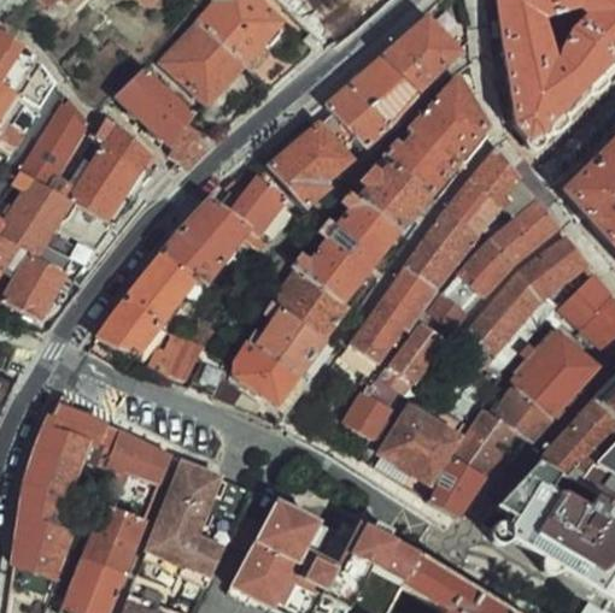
[(39,0),(51,12),(64,0),(68,0),(39,0)]
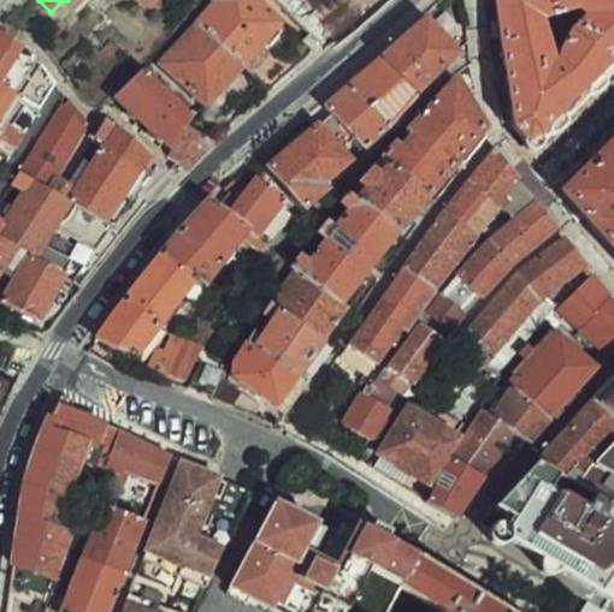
[(217,0),(219,4),(201,23),(242,63),(270,90),(297,67),(266,39),(281,24),(258,0),(217,0)]
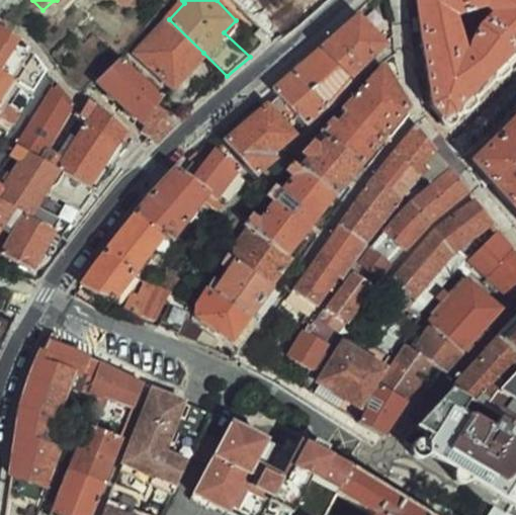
[(515,56),(515,0),(415,0),(431,102),(442,116),(452,118),(515,56)]
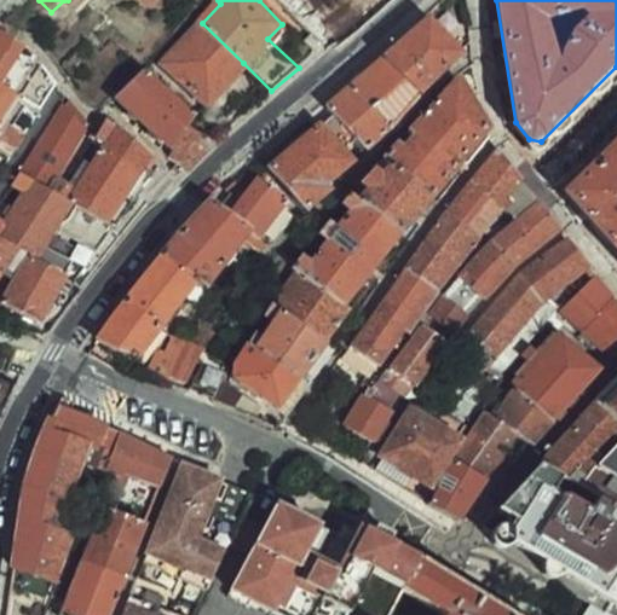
[(384,57),(416,94),(457,53),(427,19),(384,57)]
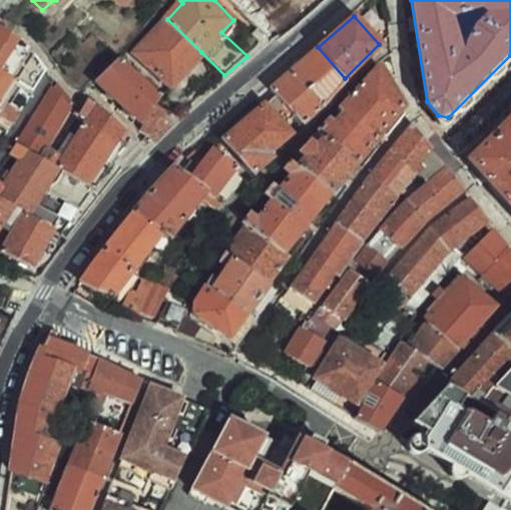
[(170,84),(201,52),(167,19),(137,51),(170,84)]
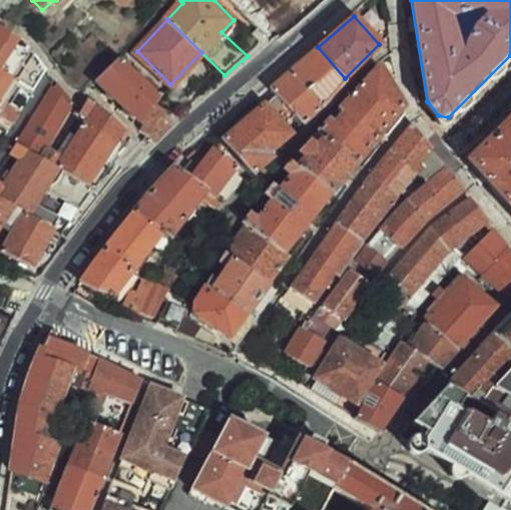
[(17,75),(34,88),(47,66),(33,48),(0,23),(0,68),(15,79),(17,75)]
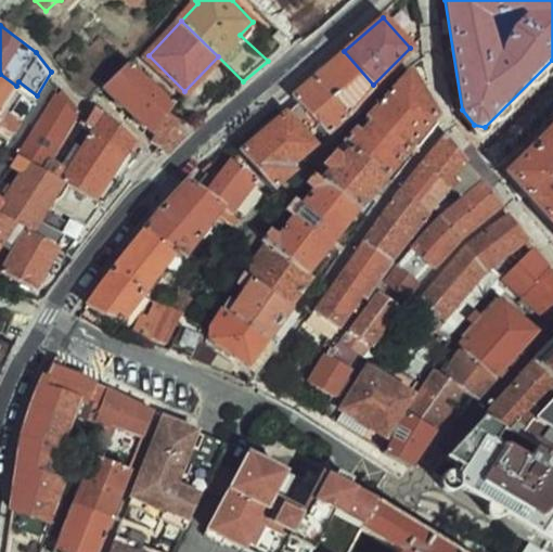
[(347,113),(373,85),(344,51),(314,78),(347,113)]
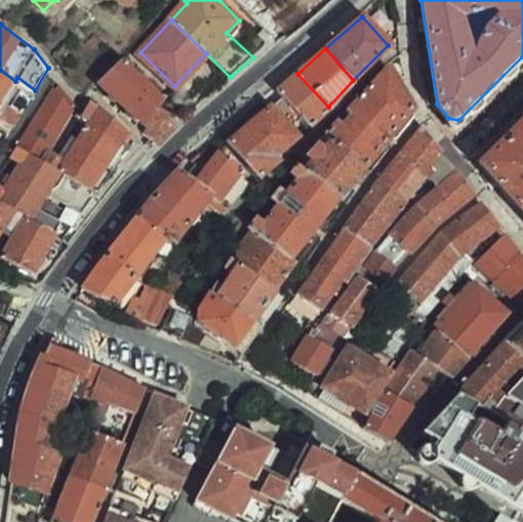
[(163,108),(168,102),(119,52),(118,51),(94,79),(147,126),(163,108)]
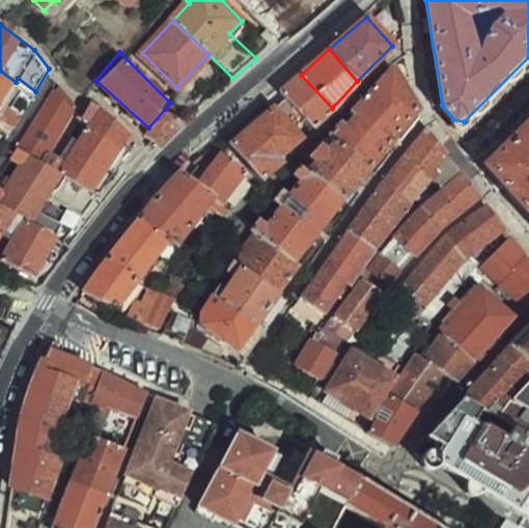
[(327,135),(331,138),(367,166),(415,108),(390,66),(351,110),(355,115),(345,126),(340,121),(327,135)]
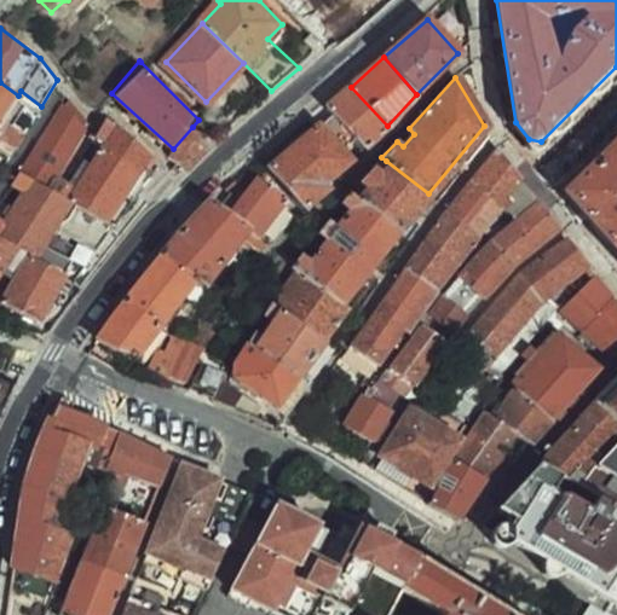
[(0,125),(16,98),(18,96),(0,82),(0,125)]
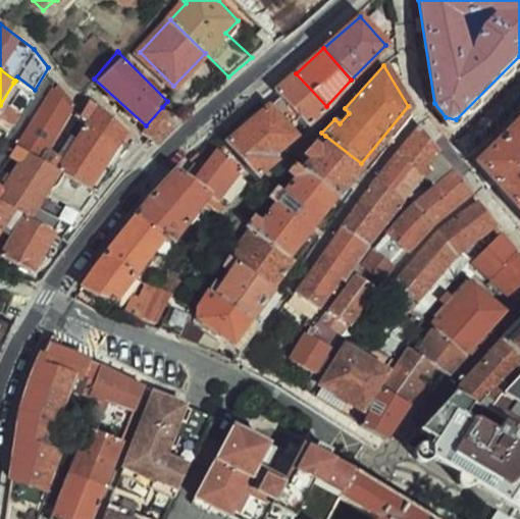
[(296,73),(275,91),(280,96),(306,125),(326,106),(296,73)]
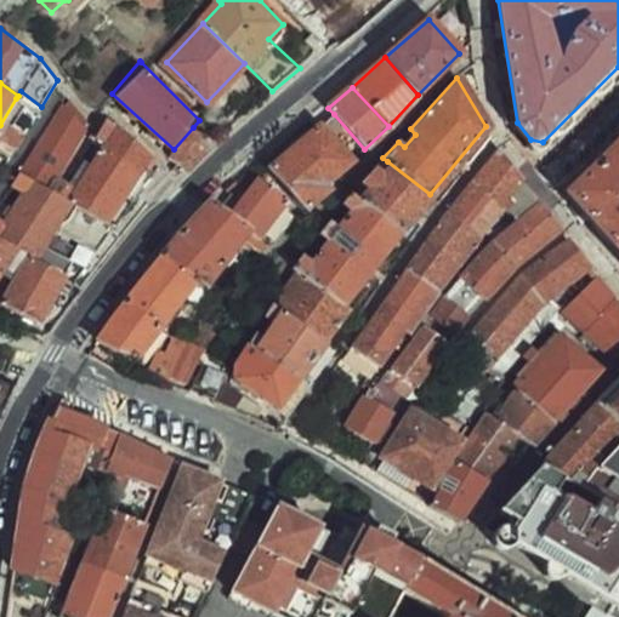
[(87,116),(71,97),(55,118),(37,144),(21,171),(61,194),(68,183),(57,176),(87,127),(83,124),(87,116)]
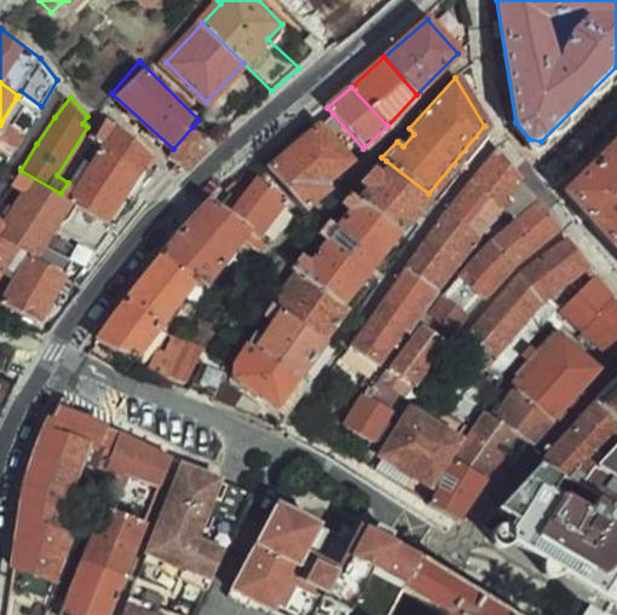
[(0,138),(13,148),(36,111),(16,98),(0,125),(0,138)]
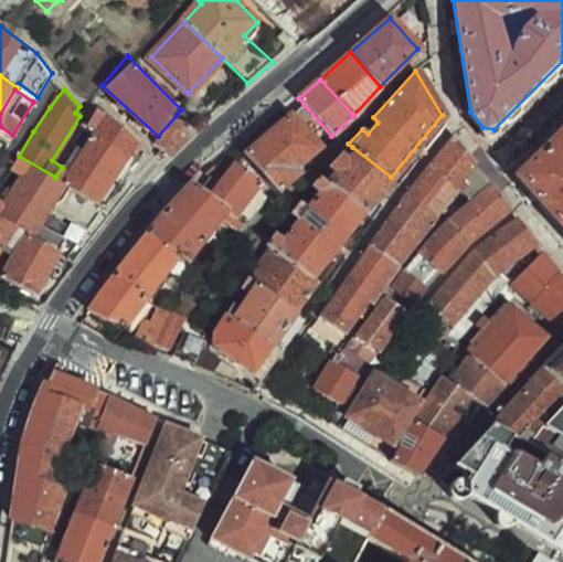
[(305,160),(331,136),(304,104),(245,155),(276,190),(307,162),(305,160)]
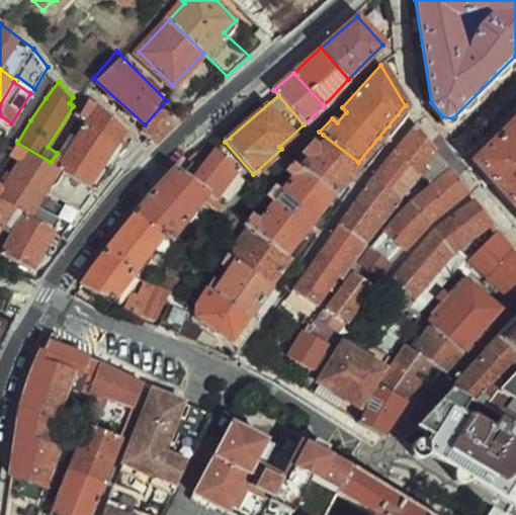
[(57,153),(51,162),(95,188),(116,161),(134,138),(89,96),(82,109),(76,119),(84,125),(64,158),(57,153)]
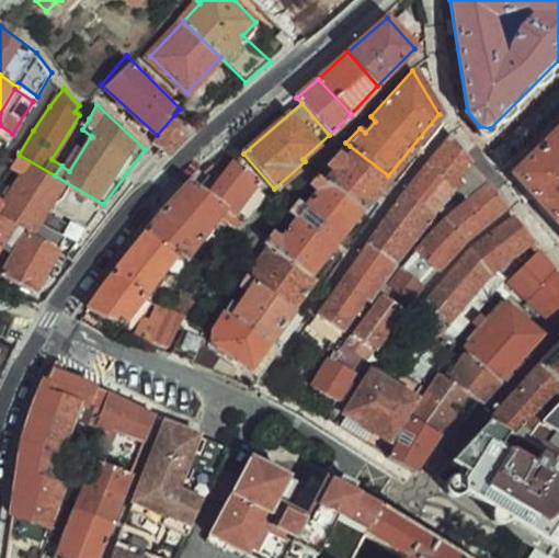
[(174,115),(157,135),(151,140),(164,152),(181,135),(191,129),(174,115)]
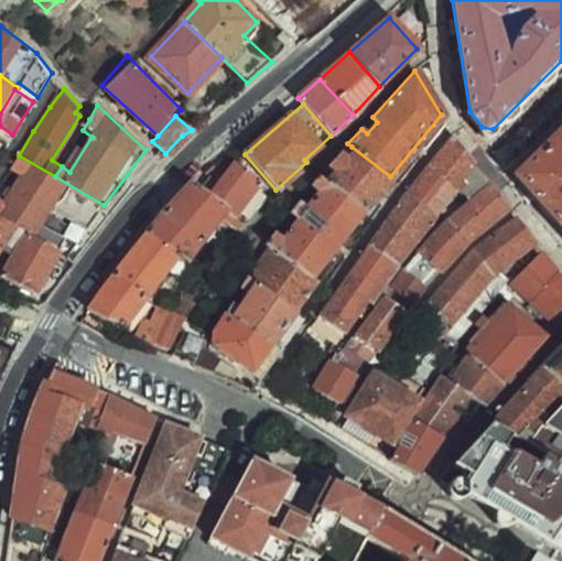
[(561,128),(514,175),(561,230),(561,128)]
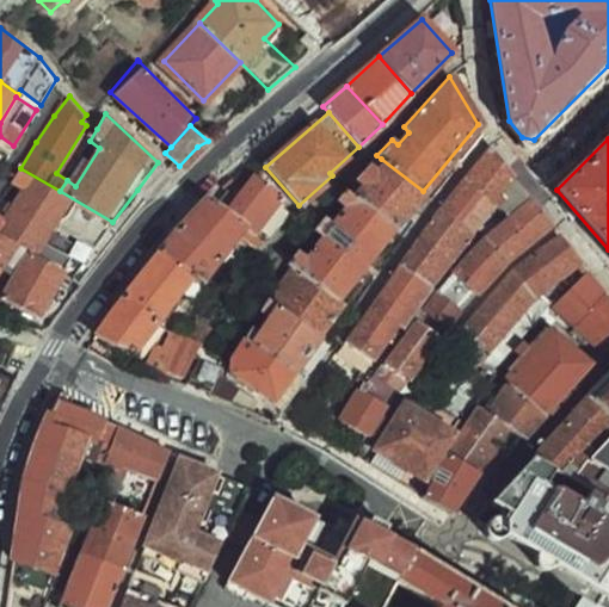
[(511,173),(490,144),(463,175),(492,199),(511,173)]
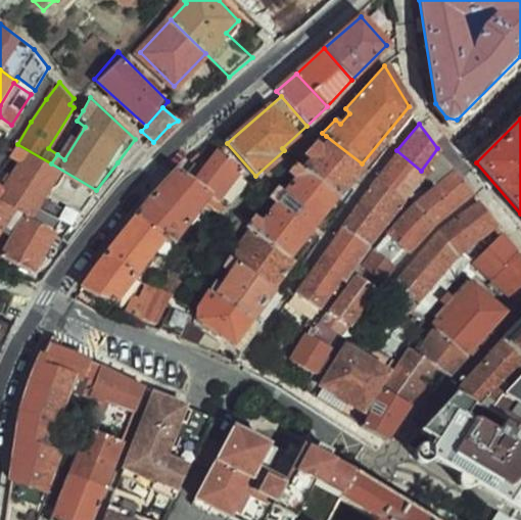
[(310,157),(301,168),(336,194),(362,163),(326,136),(318,148),(313,144),(304,153),(310,157)]
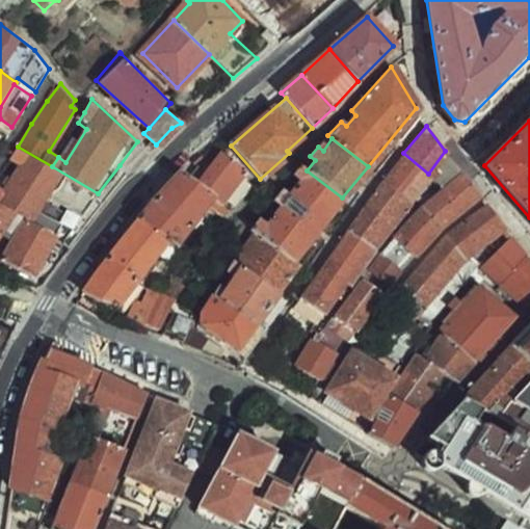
[(0,202),(16,213),(53,236),(59,226),(35,212),(53,185),(56,188),(50,196),(81,214),(98,193),(52,166),(18,147),(11,156),(21,162),(2,192),(0,191),(0,202)]
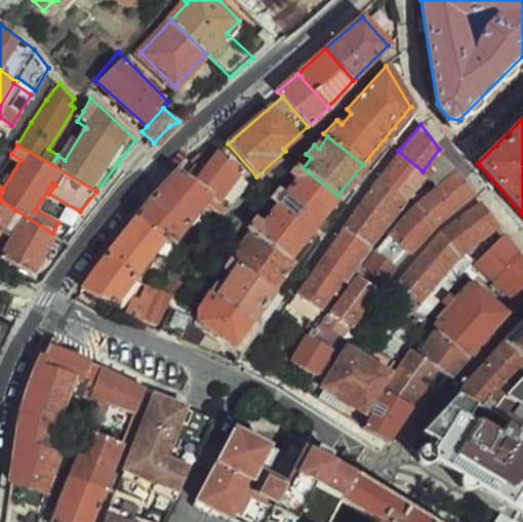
[(189,177),(209,194),(219,203),(245,170),(219,151),(204,168),(200,165),(189,177)]
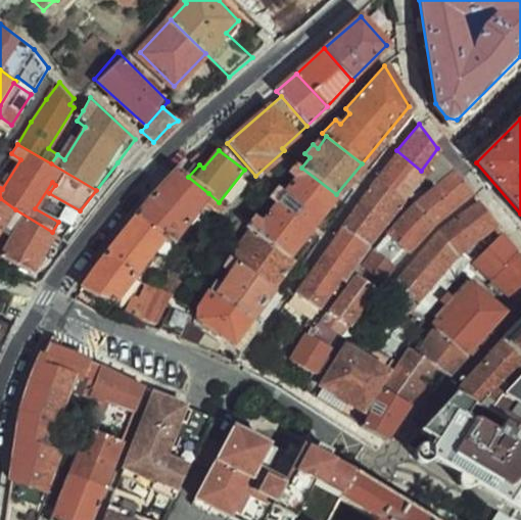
[(421,171),(396,150),(376,176),(401,195),(421,171)]
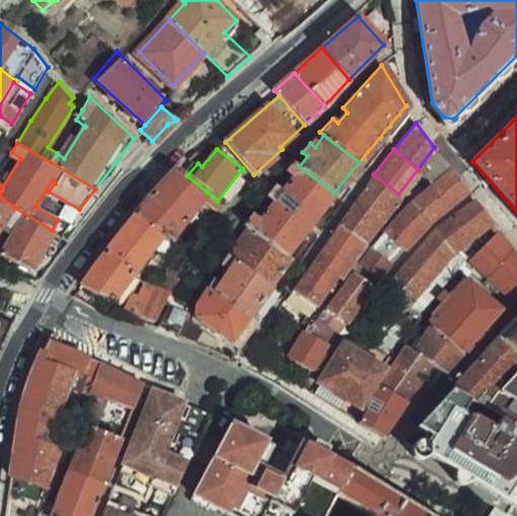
[(244,223),(248,226),(287,253),(334,193),(299,166),(292,162),(286,169),(293,174),(281,191),(273,186),(266,195),(274,200),(257,221),(249,215),(244,223)]
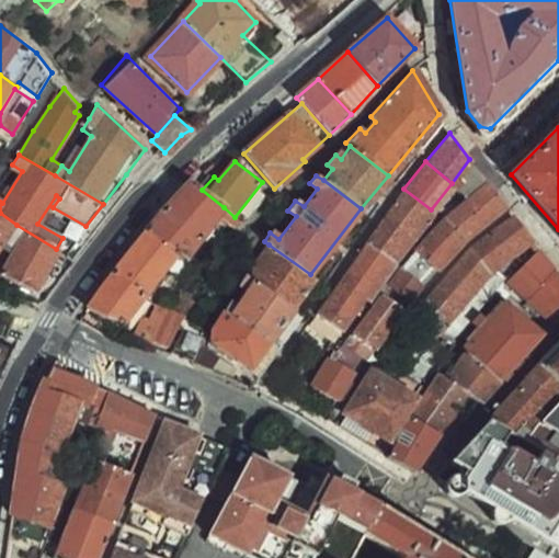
[(183,259),(224,207),(202,190),(191,182),(167,207),(148,228),(115,270),(146,291),(174,252),(183,259)]
